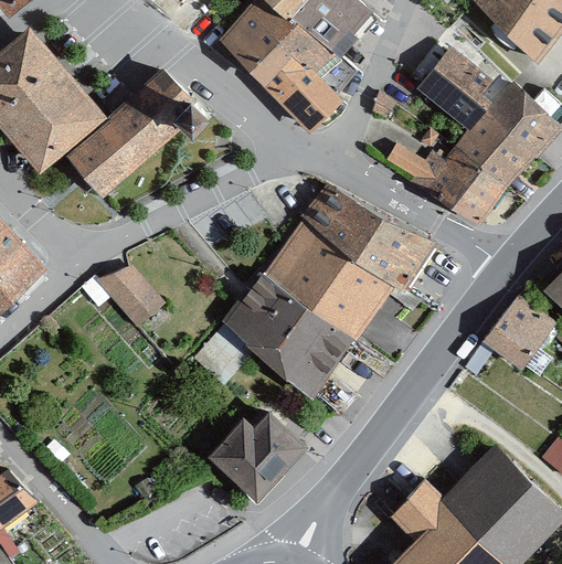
[(246,0),(212,43),(266,87),(307,36),(278,13),(262,0),(246,0)]
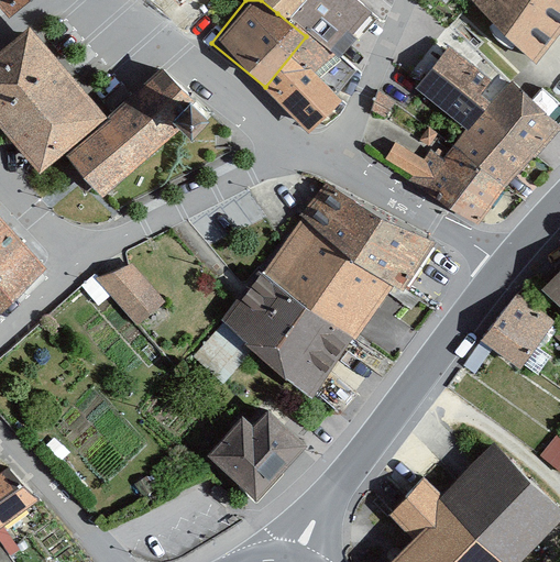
[(261,0),(277,13),(292,0),(261,0)]
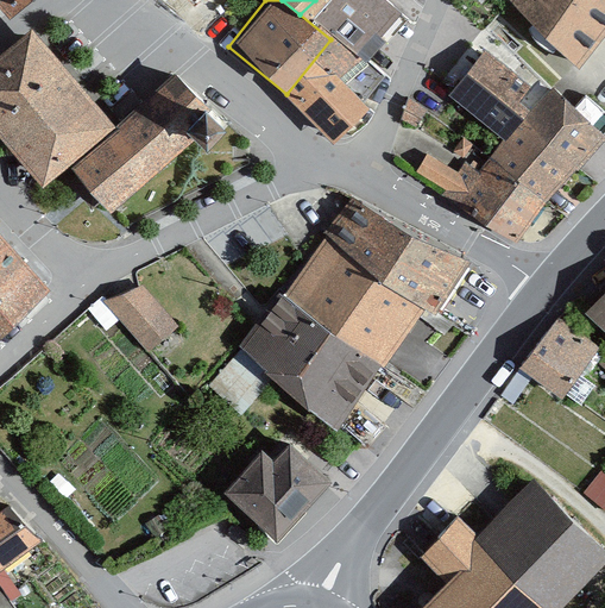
[(315,0),(300,14),(331,39),(355,57),(396,13),(377,0),(315,0)]
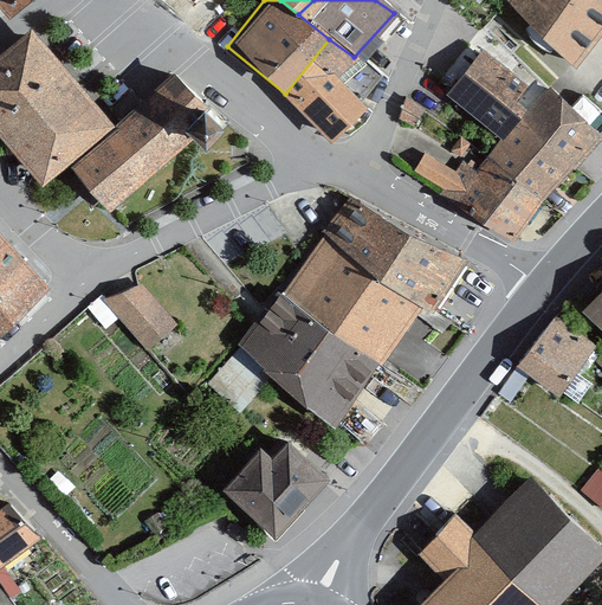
[(507,0),(506,1),(577,68),(601,31),(601,0),(507,0)]
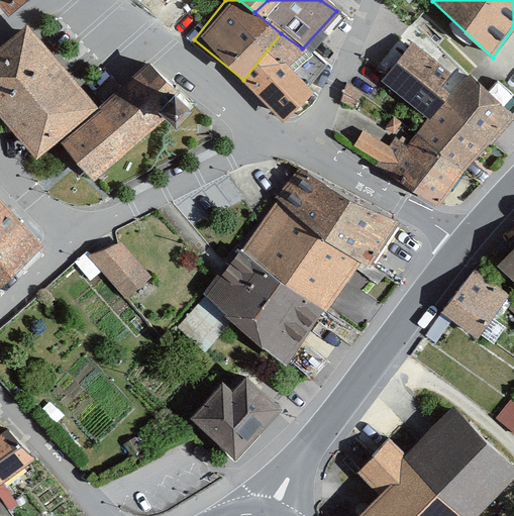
[(28,31),(0,56),(0,120),(34,161),(59,141),(95,108),(28,31)]
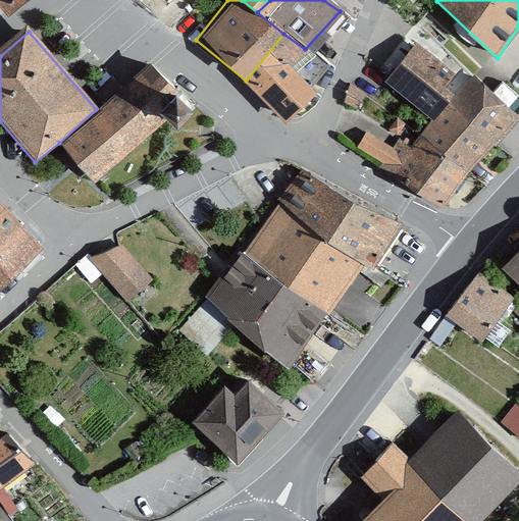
[(246,81),(288,118),(312,89),(296,74),(314,56),(305,49),(283,34),(246,81)]
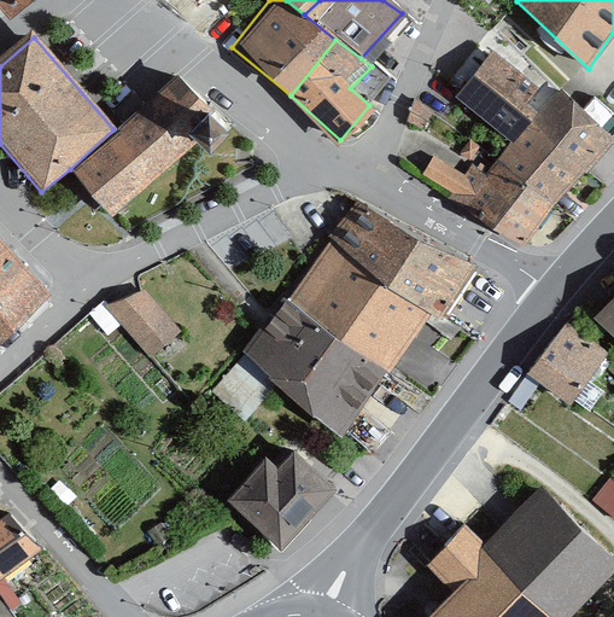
[(493,56),(463,94),(508,129),(538,91),(493,56)]
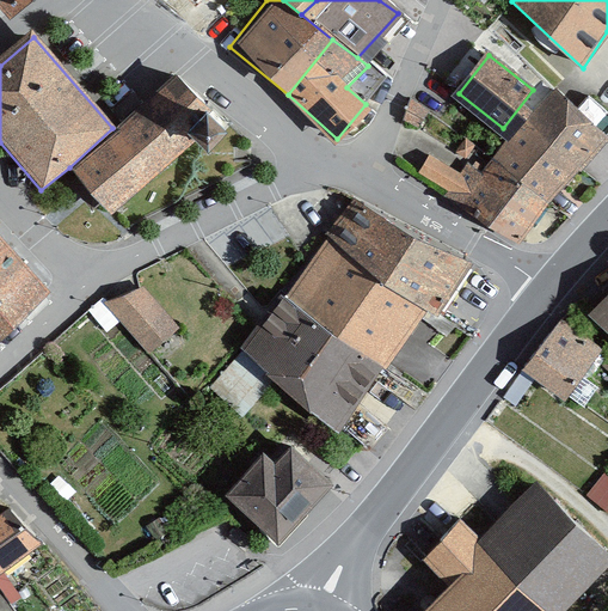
[(112,128),(69,167),(110,211),(203,126),(213,135),(231,118),(182,65),(112,128)]
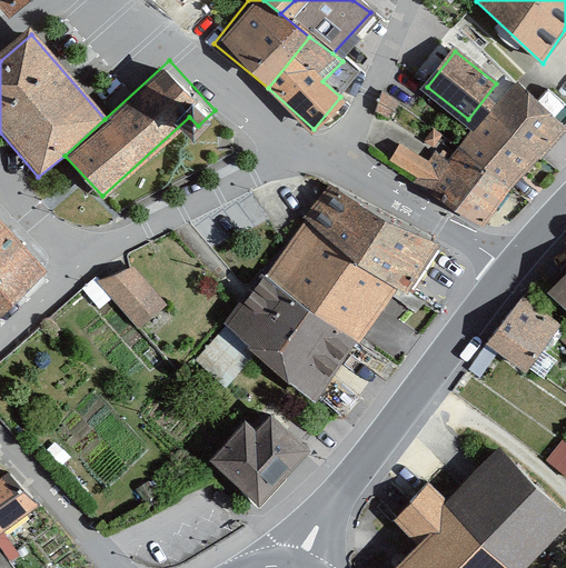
[(517,81),(459,145),(508,186),(565,129),(565,127),(517,81)]
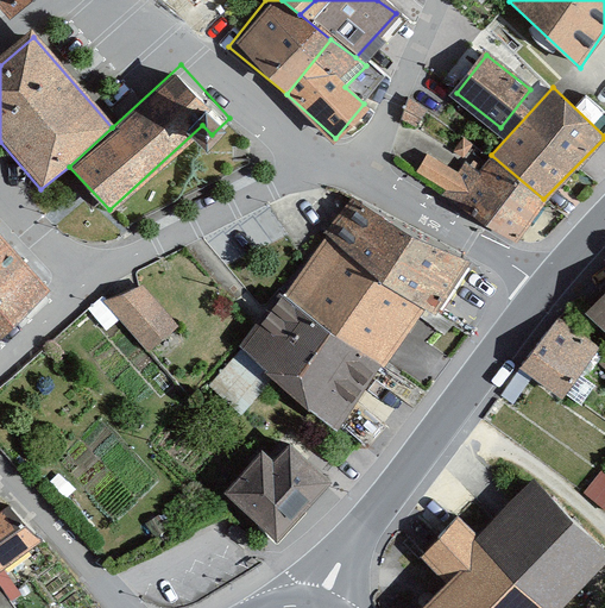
[(543,199),(491,155),(474,182),(430,155),(417,175),(516,244),(543,199)]
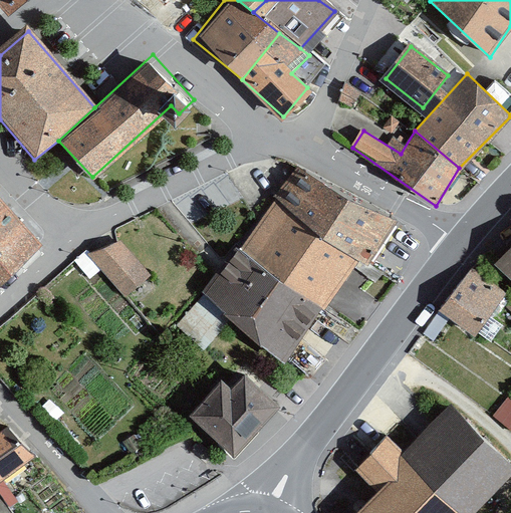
[(271,198),(278,202),(358,261),(365,267),(390,217),(298,168),(271,198)]
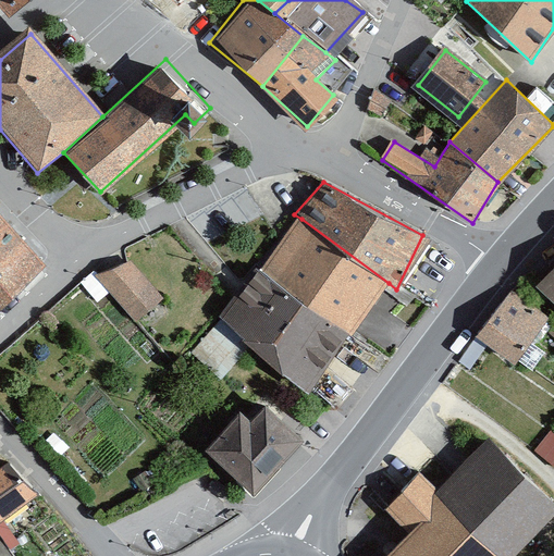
[(286,242),(263,273),(353,334),(389,283),(302,219),(286,242)]
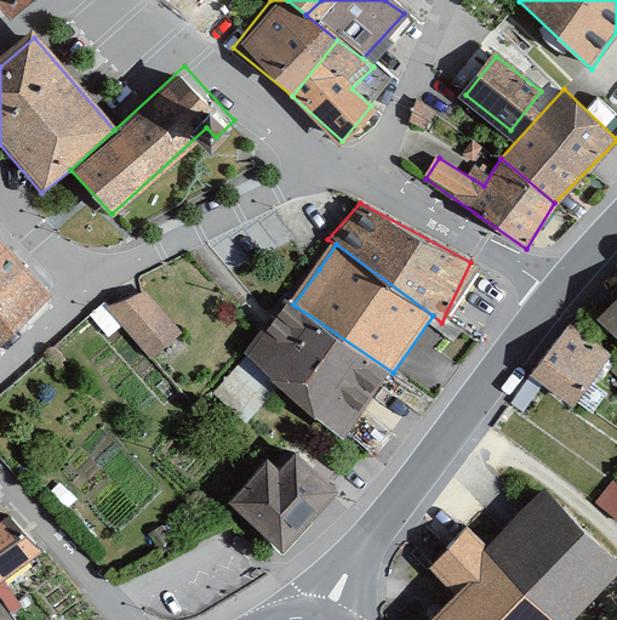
[(0,337),(44,296),(0,249),(0,337)]
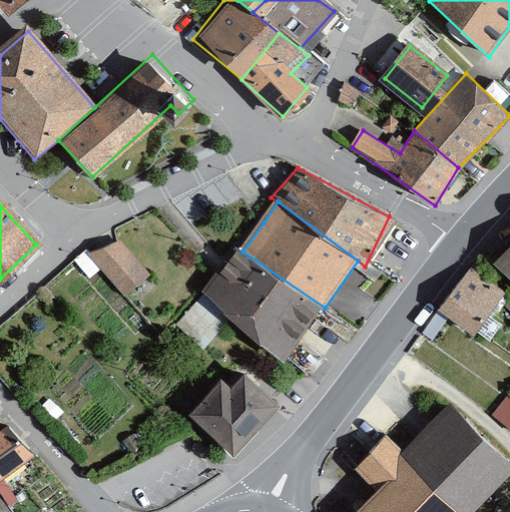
[(509,241),(493,261),(509,277),(509,241)]
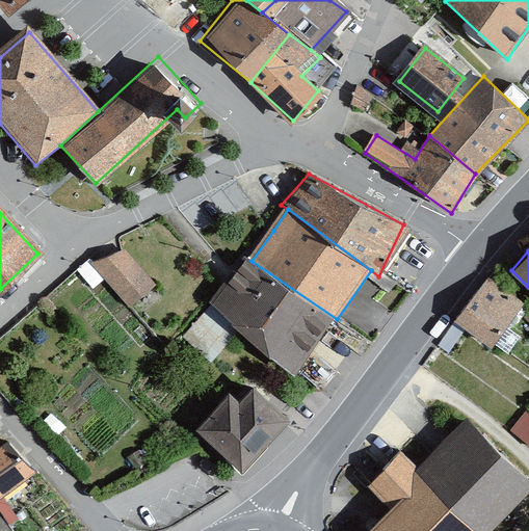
[(127,253),(88,263),(129,310),(155,286),(127,253)]
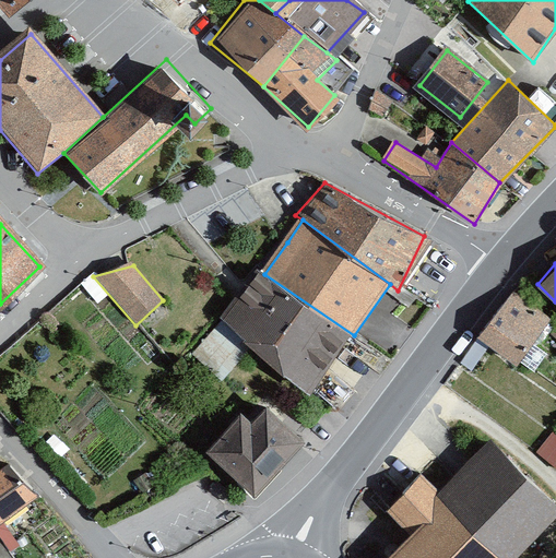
[(257,269),(216,321),(298,389),(307,395),(354,335),(264,274),(257,269)]
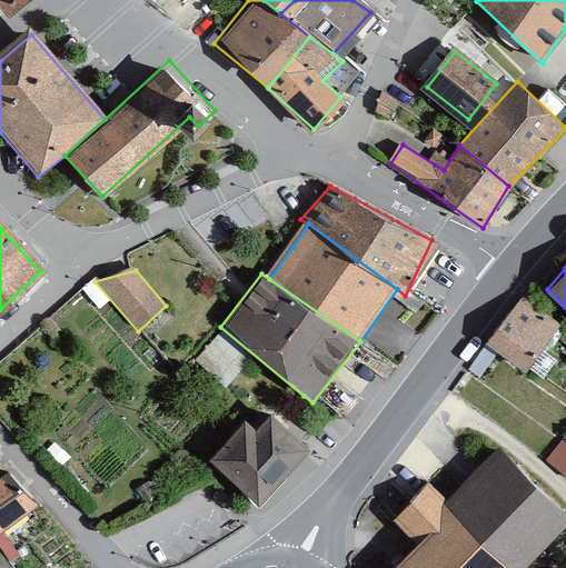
[(525,297),(488,340),(526,372),(563,329),(525,297)]
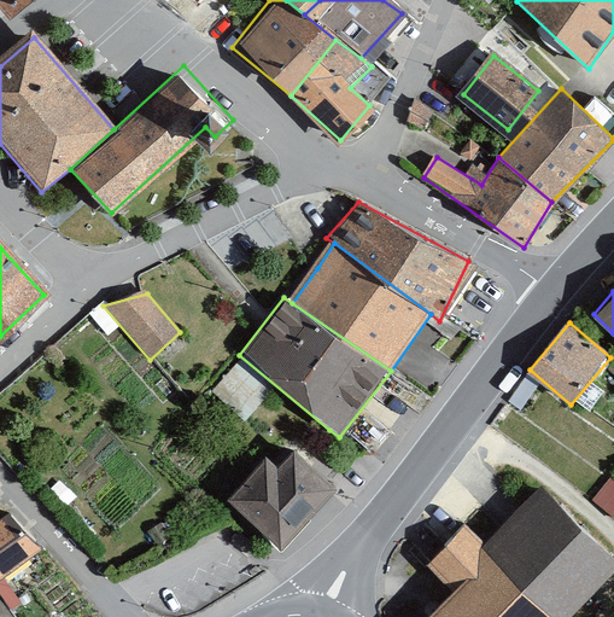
[(273,467),(258,455),(220,498),(280,552),(337,488),(304,459),(291,447),(273,467)]
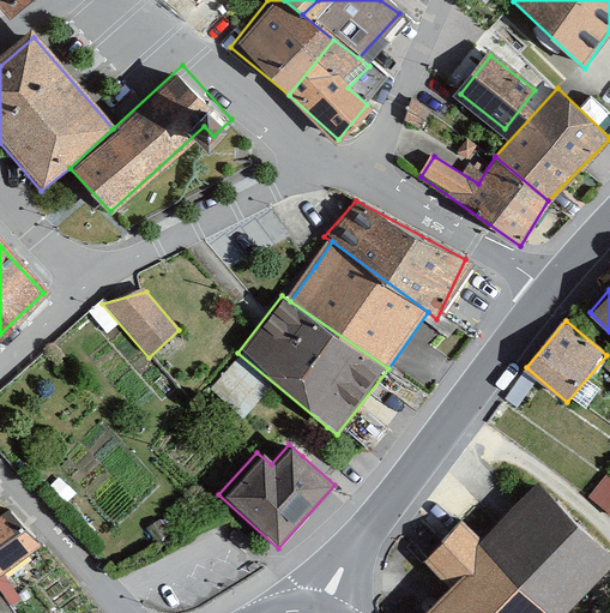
[(609,474),(596,492),(609,503),(609,474)]
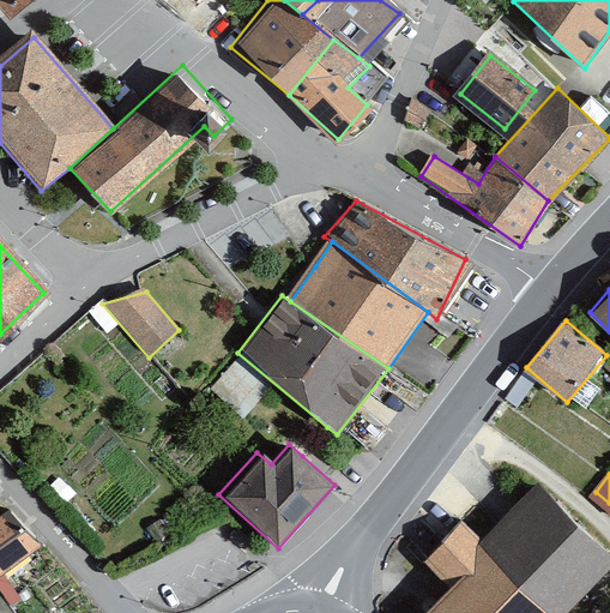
[(442,587),(415,612),(549,612),(608,556),(539,486),(482,542),(460,521),(418,563),(442,587)]
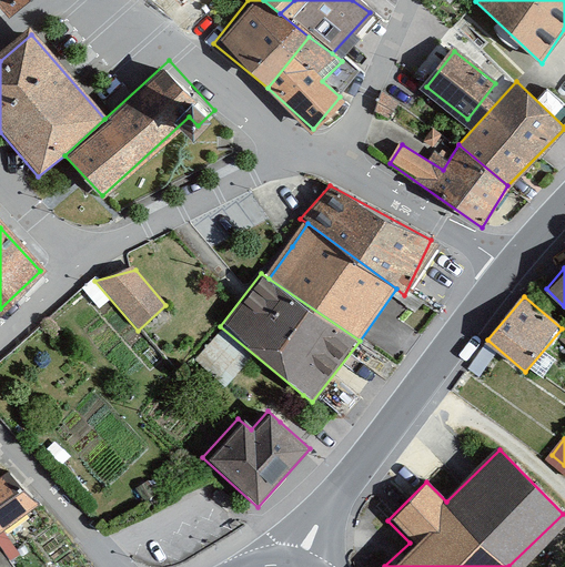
[(0,533),(37,505),(12,475),(0,484),(0,533)]
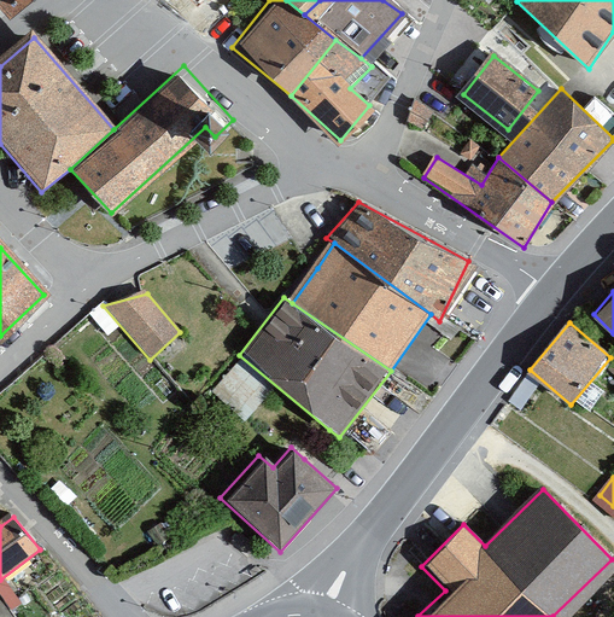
[(39,616),(57,616),(51,606),(37,615),(39,616)]
